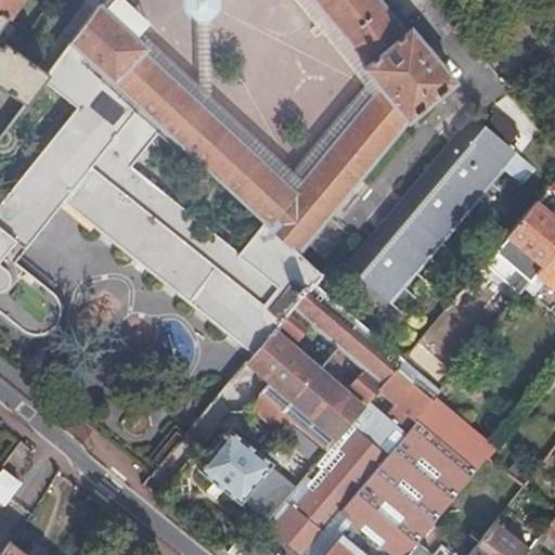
[(0,0),(0,13),(4,16),(16,0),(0,0)]
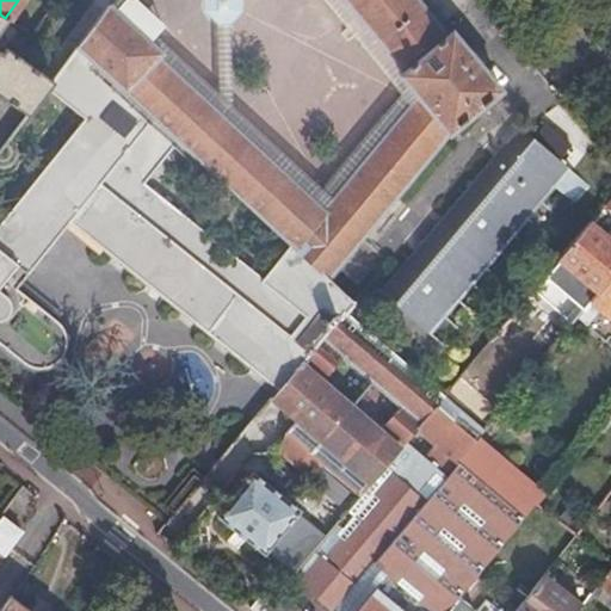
[(0,94),(26,113),(45,87),(68,57),(109,4),(111,0),(93,0),(42,72),(5,45),(0,50),(0,49),(0,25),(5,18),(0,14),(0,94)]
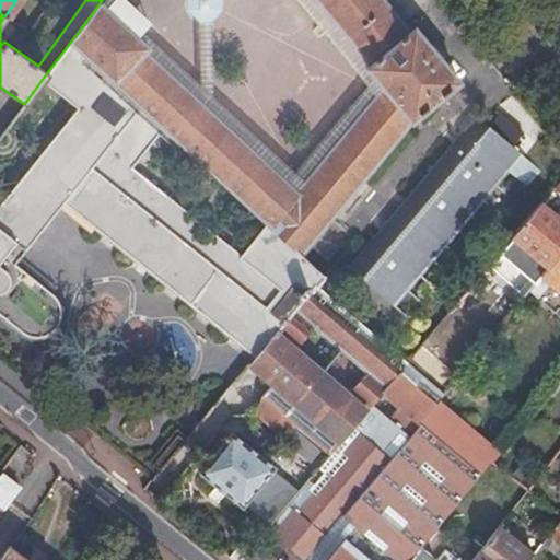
[(100,3),(62,53),(106,93),(156,139),(163,129),(271,229),(263,238),(312,284),(315,287),(324,277),(300,254),(409,123),(458,81),(412,27),(409,31),(383,0),(315,0),(369,65),(365,67),(381,88),(294,190),(144,51),(147,47),(100,3)]
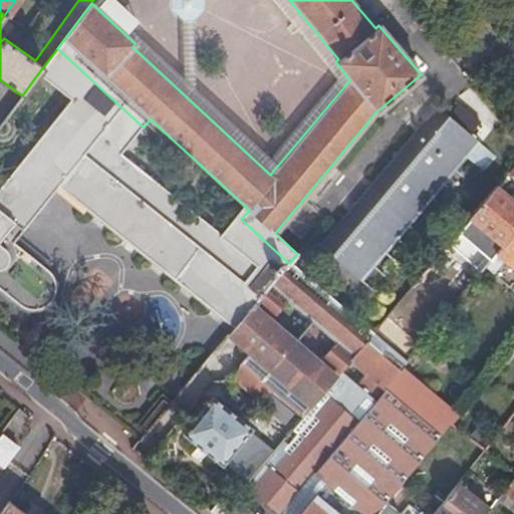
[(57,187),(231,327),(250,304),(267,283),(286,261),(241,219),(225,239),(121,155),(144,127),(97,85),(57,48),(38,73),(71,98),(0,188),(0,295),(15,307),(18,310),(21,311),(23,313),(26,314),(28,314),(31,315),(33,315),(36,315),(39,315),(42,314),(44,313),(46,312),(48,311),(49,310),(51,308),(52,307),(53,306),(55,304),(56,302),(57,299),(58,297),(58,296),(58,293),(59,292),(59,289),(58,286),(57,284),(56,281),(55,279),(54,277),(52,275),(50,273),(49,272),(47,271),(52,265),(17,237),(57,187)]
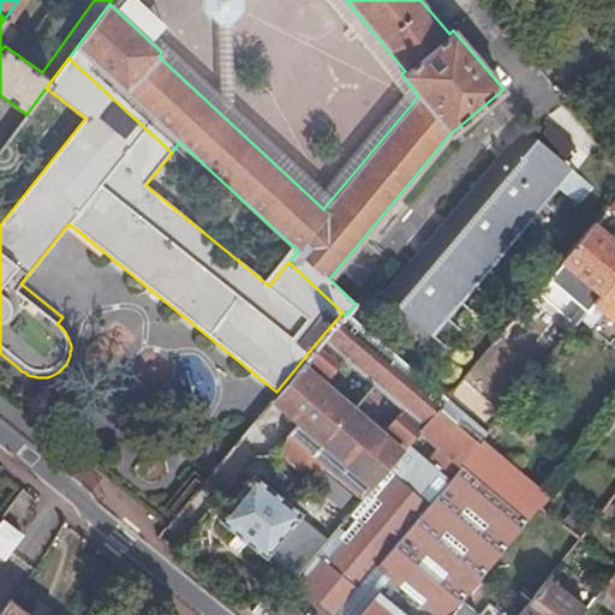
[(382,294),(431,336),(557,189),(577,204),(591,186),(515,121),(501,141),(507,145),(382,294)]
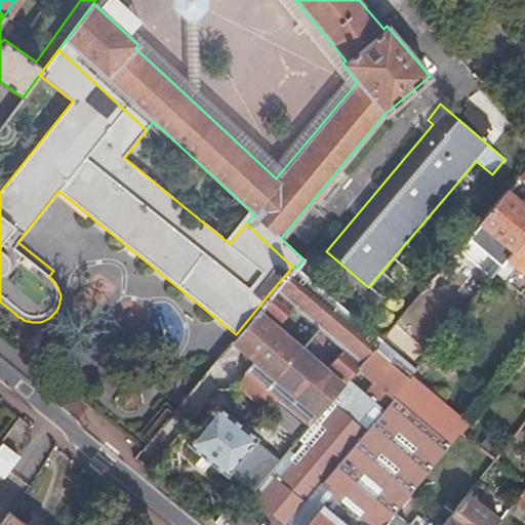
[(524,205),(506,190),(479,223),(506,244),(494,258),(498,261),(492,270),(495,272),(507,259),(514,250),(524,237),(524,205)]
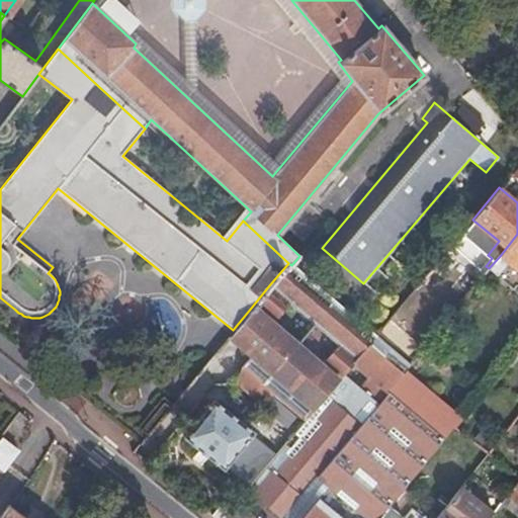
[(517,234),(507,247),(500,256),(489,268),(496,275),(507,262),(517,271),(517,234)]
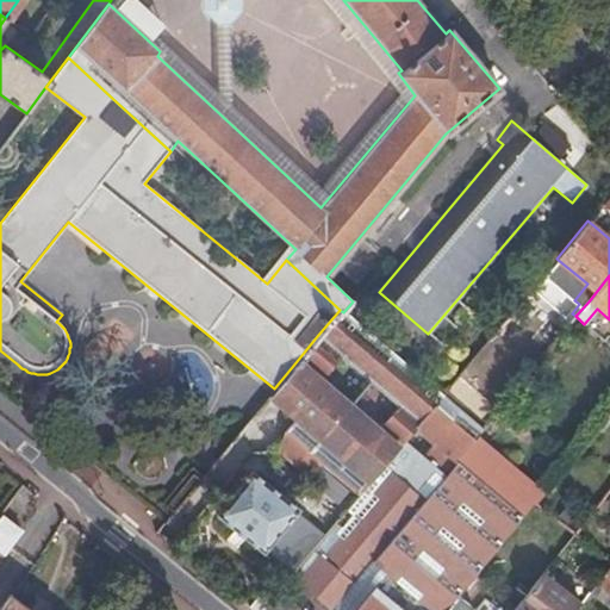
[(609,319),(597,309),(584,324),(604,340),(608,335),(609,337),(609,319)]
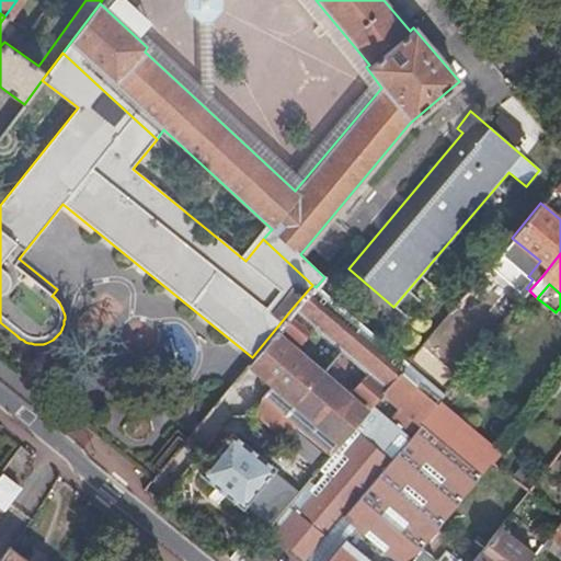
[(252,357),(247,364),(270,384),(259,397),(294,426),(328,455),(339,442),(353,424),(365,410),(385,387),(405,363),(316,287),(312,285),(292,309),(273,332),(252,357)]
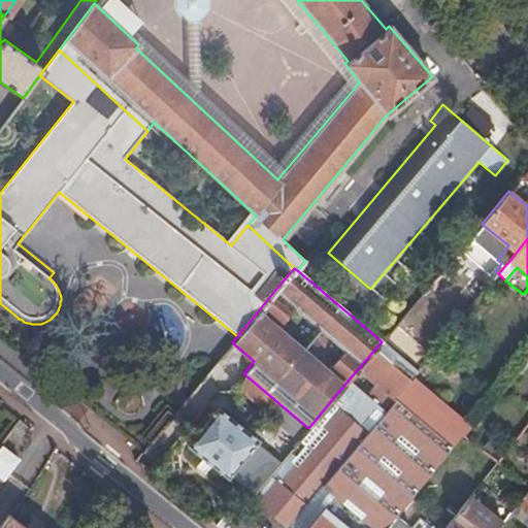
[(332,399),(319,416),(270,476),(274,480),(257,501),(287,525),(288,523),(290,524),(322,484),(334,494),(329,500),(328,499),(304,527),(384,527),(395,515),(452,447),(419,418),(394,397),(411,375),(417,370),(382,341),(362,364),(343,386),(332,399)]
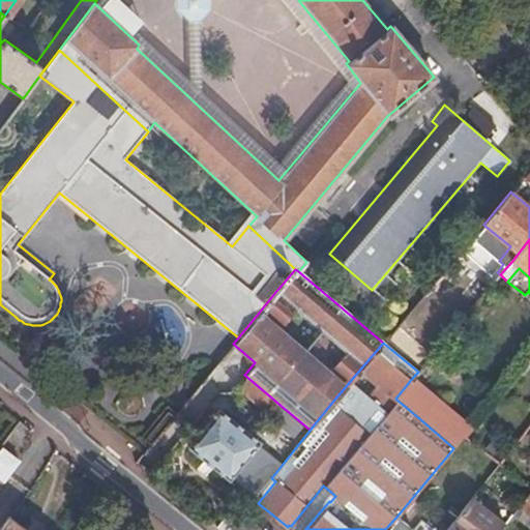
[(267,415),(277,403),(244,375),(238,391),(267,415)]
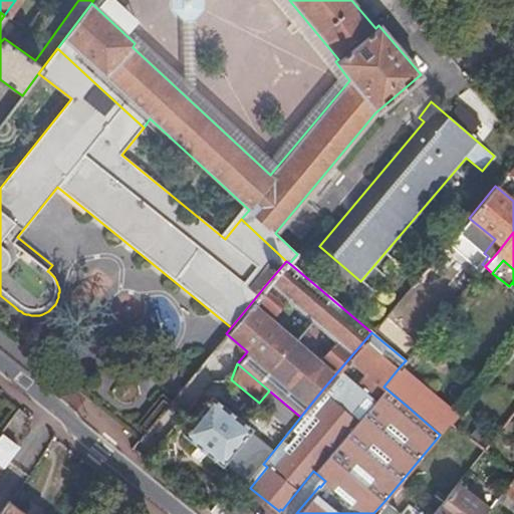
[(383,387),(408,407),(425,387),(401,365),(383,387)]
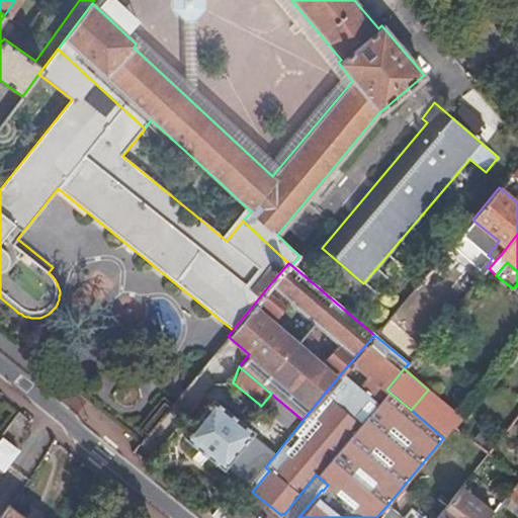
[(411,410),(443,438),(452,425),(454,427),(461,418),(428,390),(411,410)]
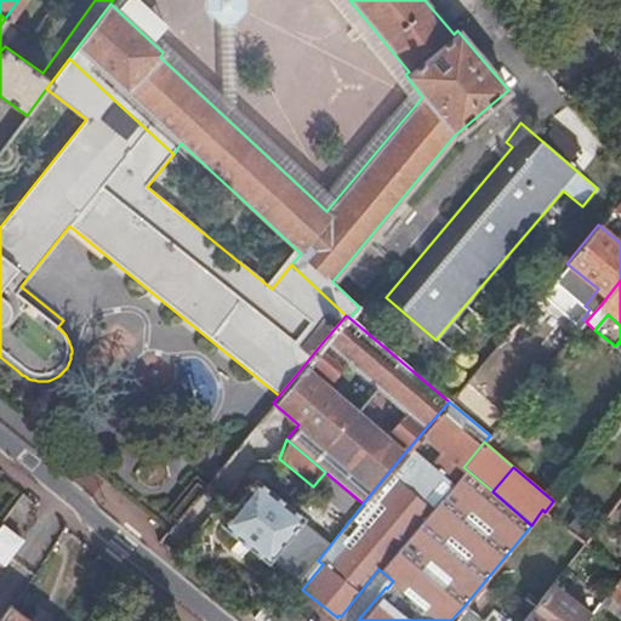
[(217,523),(266,562),(302,516),(254,478),(217,523)]
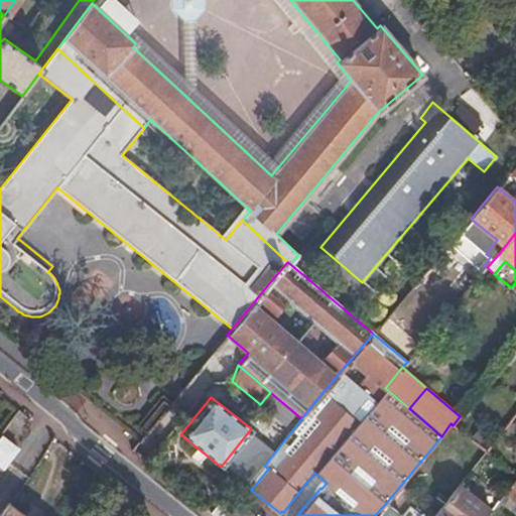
[(138,426),(146,432),(168,405),(160,399),(138,426)]
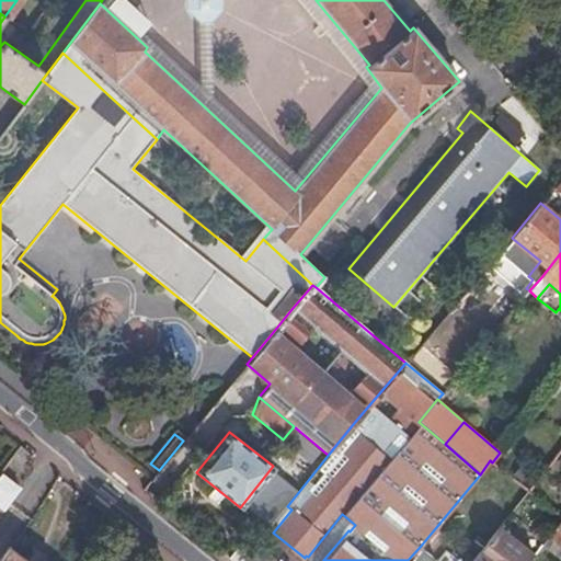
[(0,472),(0,511),(1,512),(20,488),(0,472)]
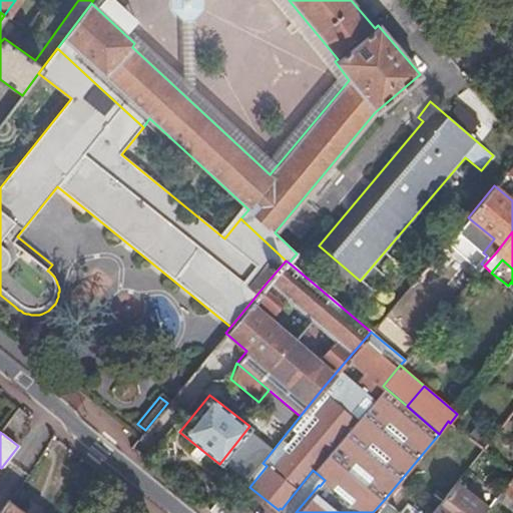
[(494,498),(512,512),(512,474),(501,490),(501,489),(494,498)]
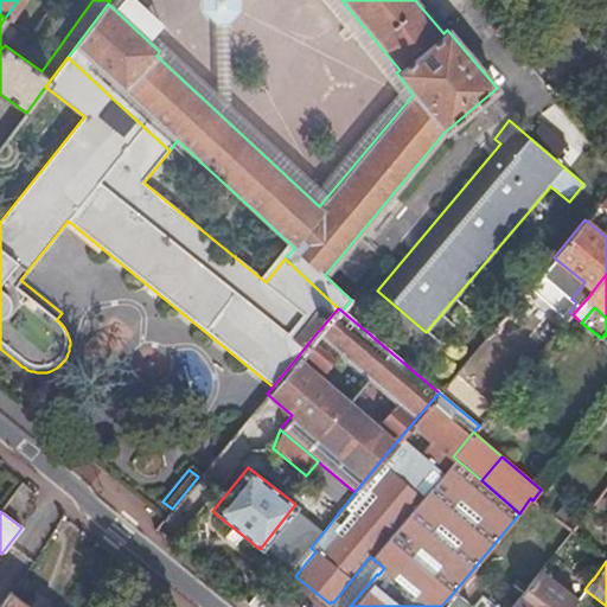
[(569,606),(577,598),(542,569),(510,606),(569,606)]
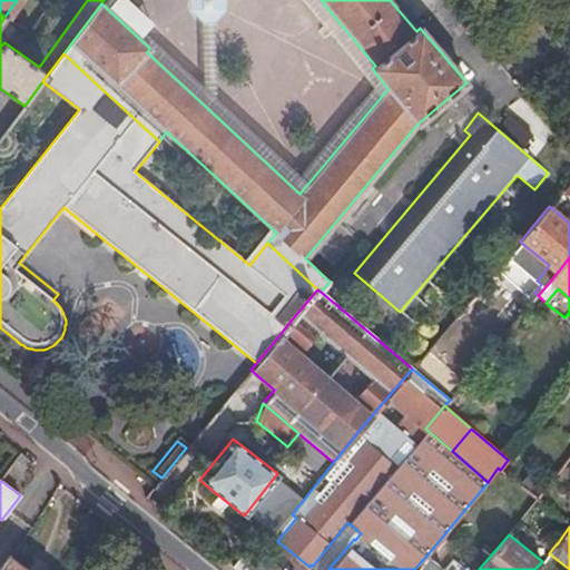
[(231,564),(237,569),(243,569),(256,554),(246,547),(231,564)]
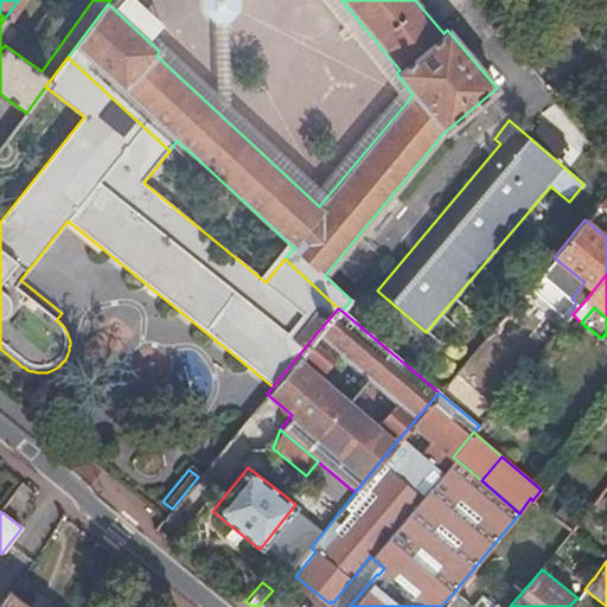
[(30,606),(11,592),(0,605),(0,606),(30,606)]
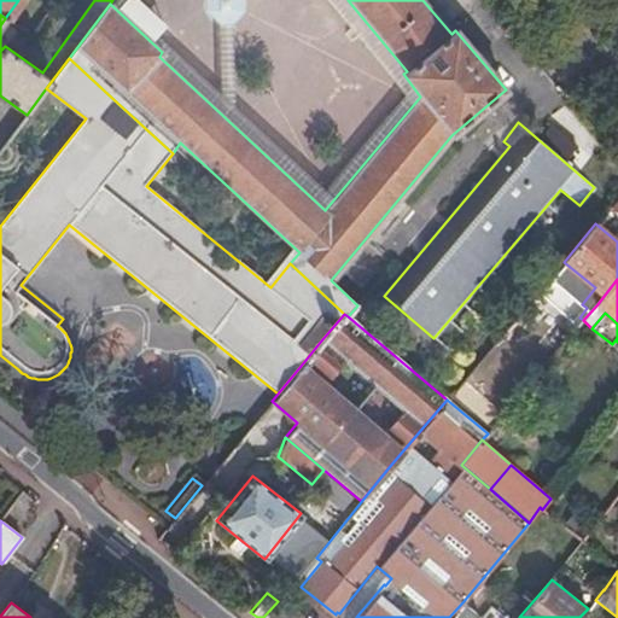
[(449,617),(506,617),(505,617),(507,614),(505,613),(503,616),(491,606),(482,617),(462,602),(449,617)]
